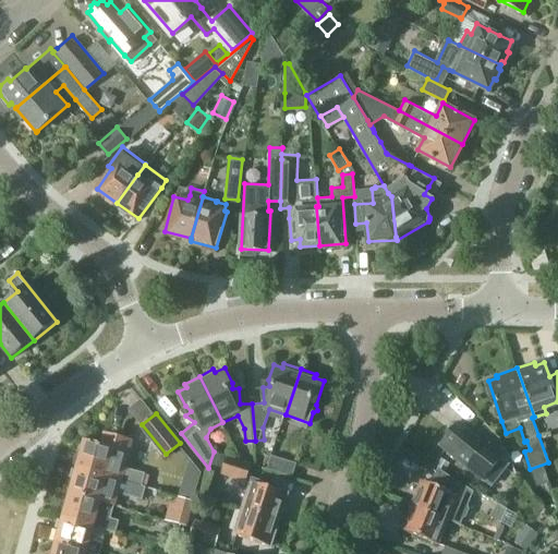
[(458,418),(439,441),(492,481),(511,456),(496,429),(486,419),(476,433),(458,418)]
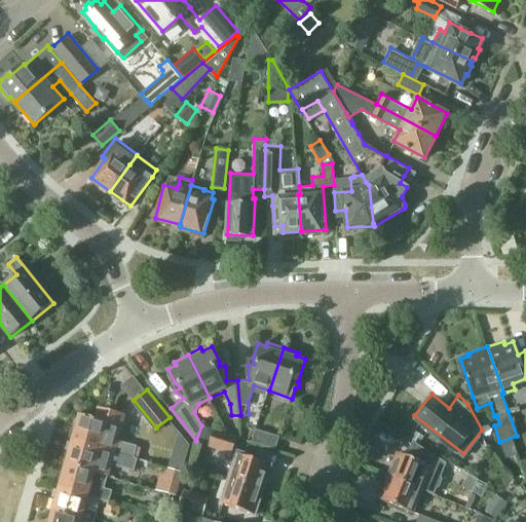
[(96,418),(80,413),(73,438),(113,450),(134,455),(137,444),(117,439),(124,413),(99,406),(96,418)]
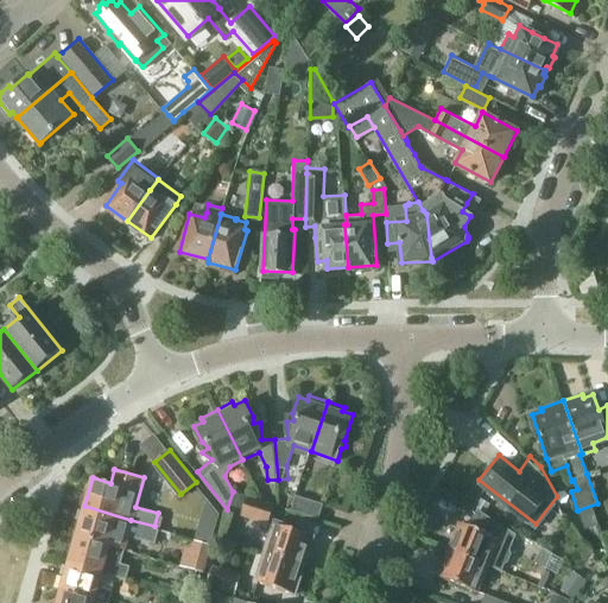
[(267,522),(274,502),(246,494),(240,514),(267,522)]
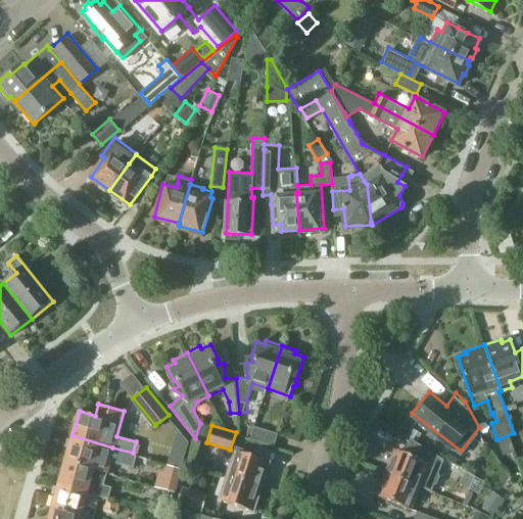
[(279,433),(255,426),(251,438),(275,445),(279,433)]
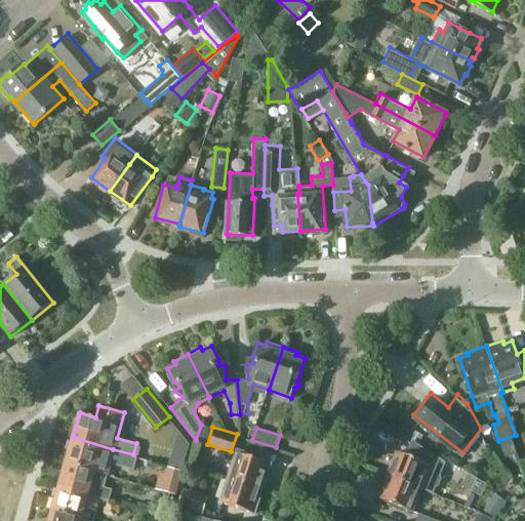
[(422,433),(414,428),(410,435),(418,440),(422,433)]
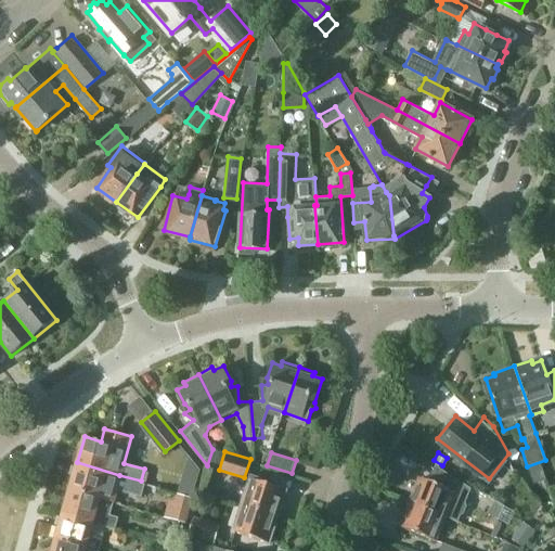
[(119,475),(77,462),(69,489),(101,497),(101,496),(113,500),(116,487),(141,495),(144,482),(141,481),(119,475)]
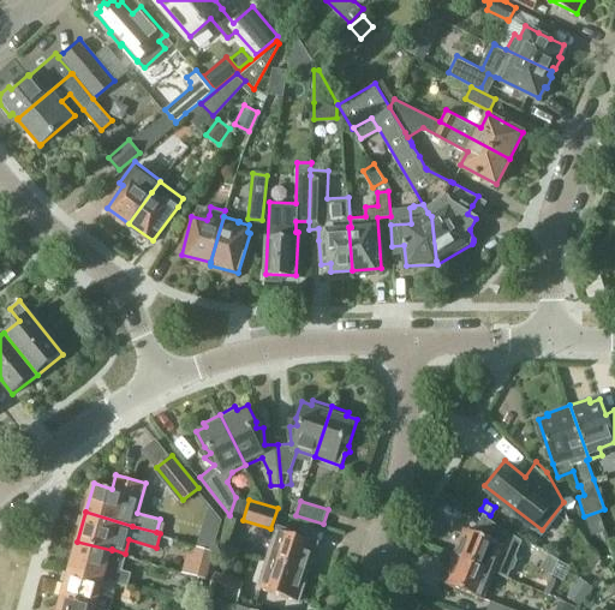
[(465,527),(454,554),(493,570),(493,569),(506,575),(509,567),(511,567),(513,566),(515,557),(515,555),(514,555),(521,538),(483,515),(477,532),(465,527)]
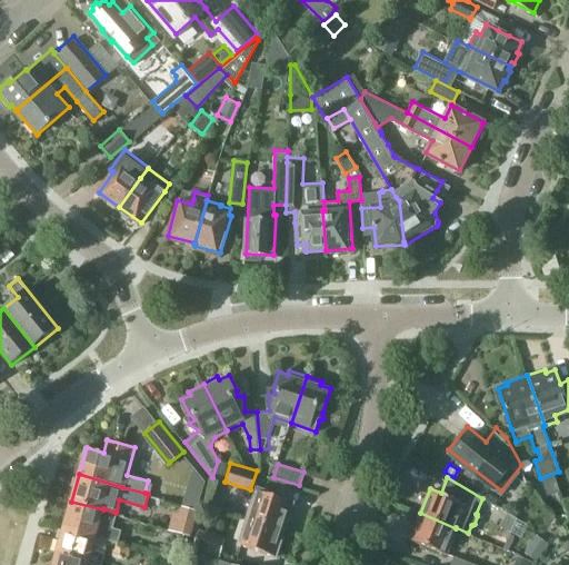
[(259,485),(257,489),(248,516),(283,527),(292,501),(272,494),(275,489),(259,485)]
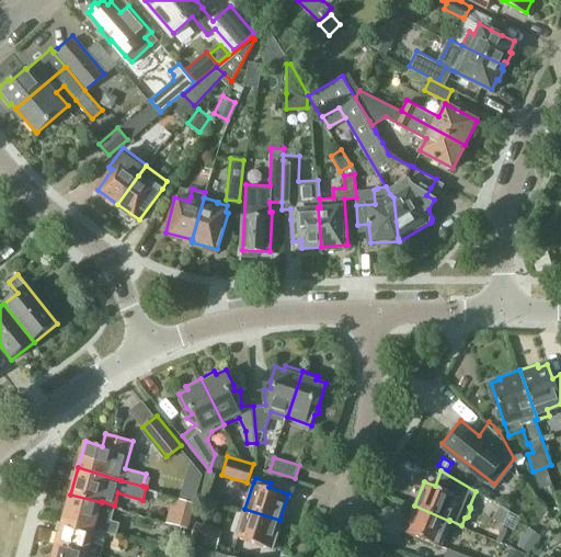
[(180,497),(193,500),(195,492),(182,489),(180,497)]
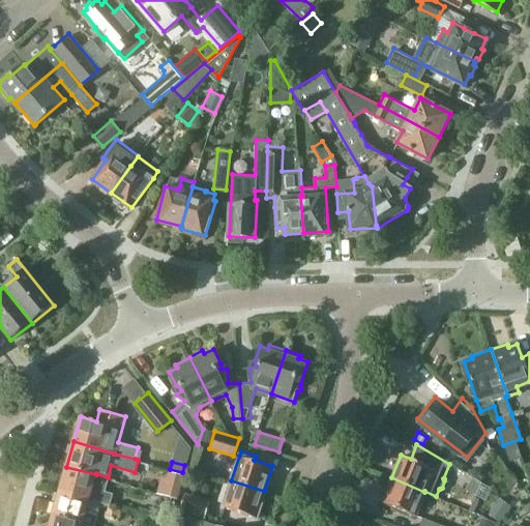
[(96,474),(66,467),(60,490),(89,498),(109,503),(112,491),(105,489),(108,477),(96,473),(96,474)]
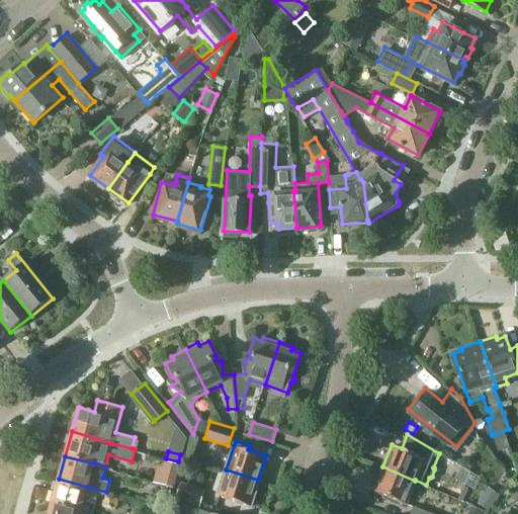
[(191,458),(187,470),(197,474),(201,461),(191,458)]
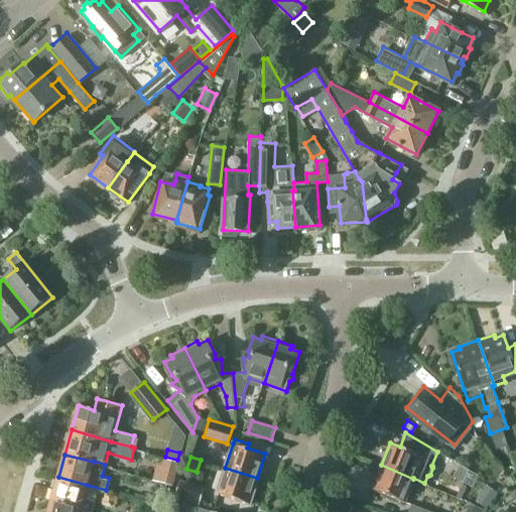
[(413,479),(381,465),(372,488),(404,501),(413,479)]
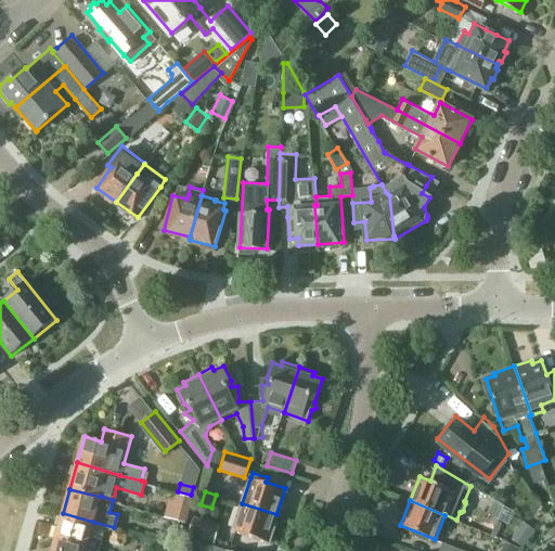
[(276,514),(242,503),(234,528),(268,540),(276,514)]
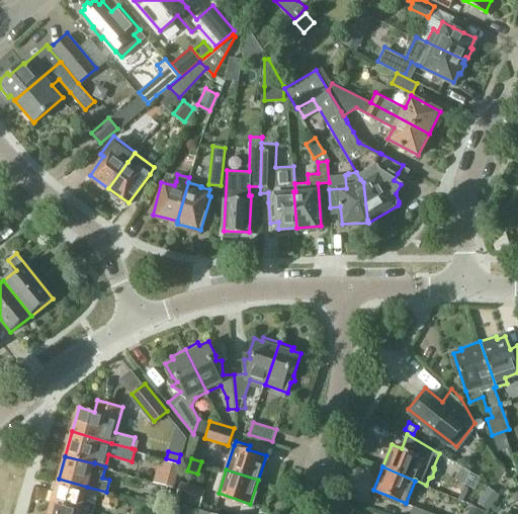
[(160,482),(173,485),(176,474),(163,470),(160,482)]
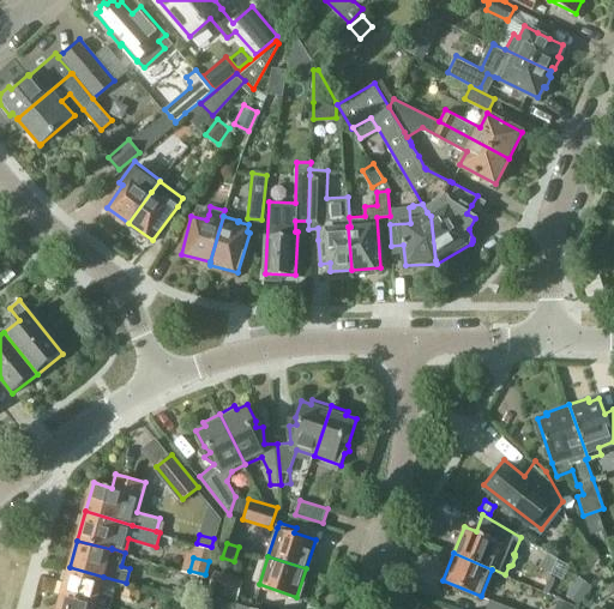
[(103,577),(70,567),(61,594),(96,604),(103,577)]
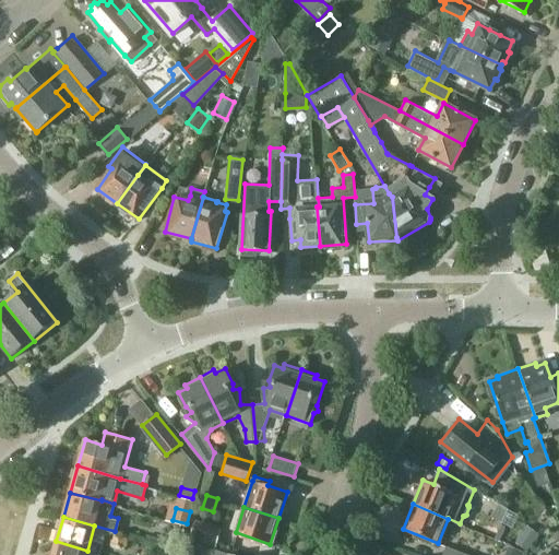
[(216,545),(222,527),(194,518),(189,536),(216,545)]
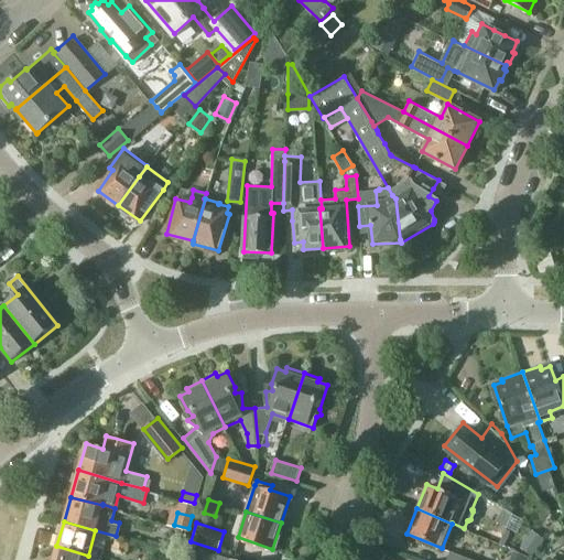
[(533,555),(544,537),(532,529),(520,546),(533,555)]
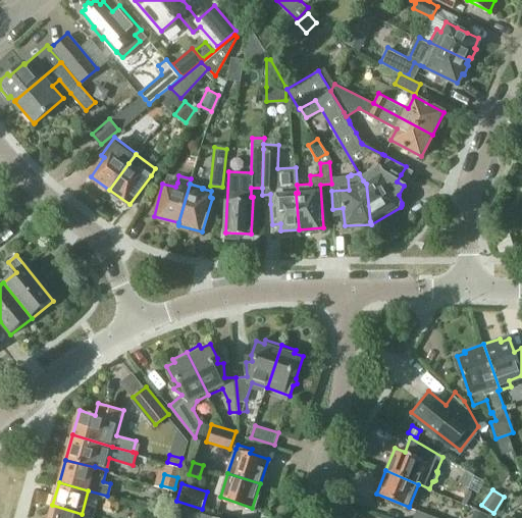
[(119,500),(106,496),(104,506),(116,510),(119,500)]
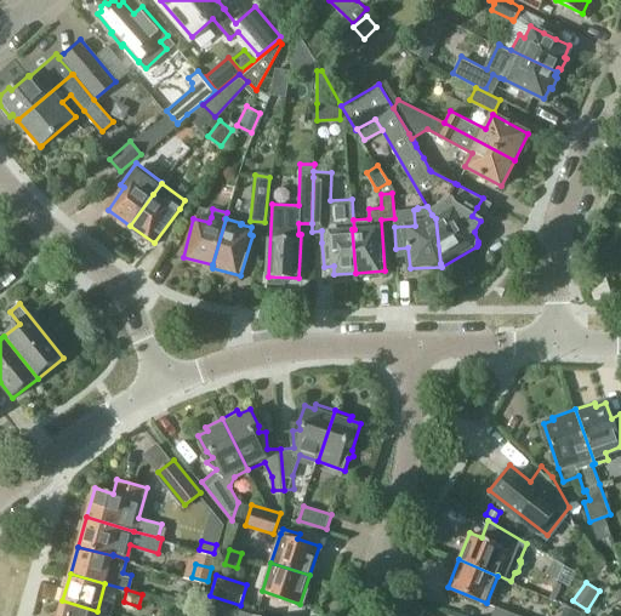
[(192,599),(164,592),(161,597),(189,604),(192,599)]
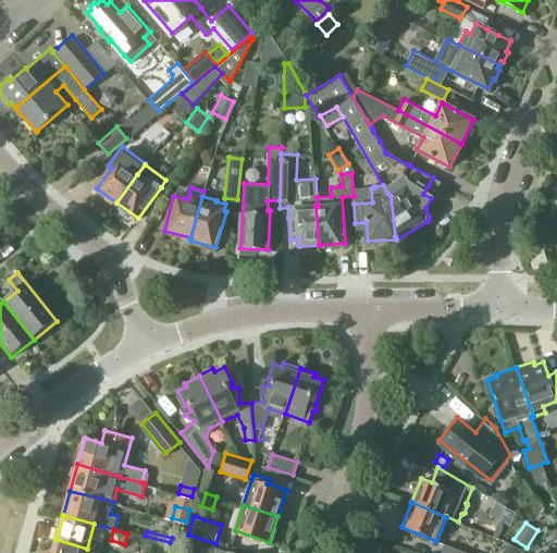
[(56,539),(51,552),(99,552),(100,552),(87,549),(56,539)]
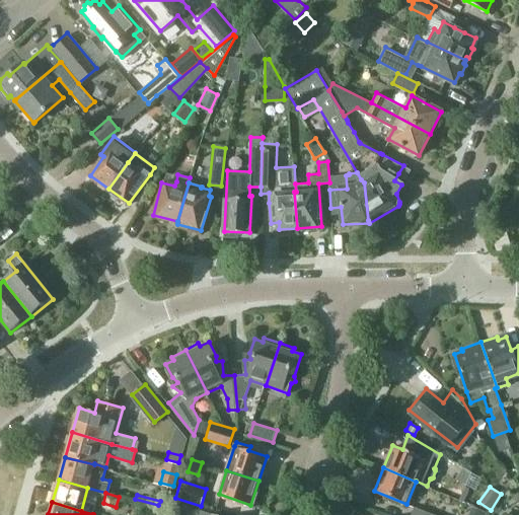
[(439,514),(414,505),(410,514),(439,514)]
